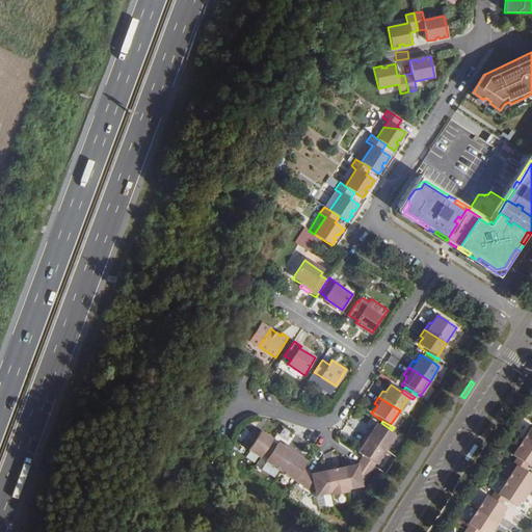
[(390,433),(392,430),(381,423),(379,426),(390,433)]
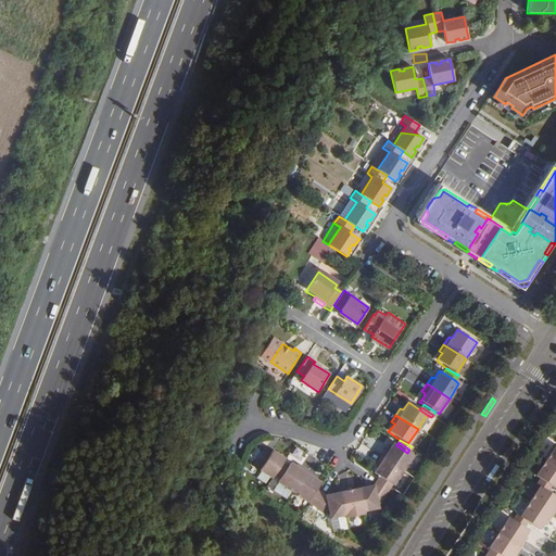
[(381,457),(404,471),(414,456),(407,453),(396,445),(393,443),(391,449),(389,452),(386,450),(381,457)]
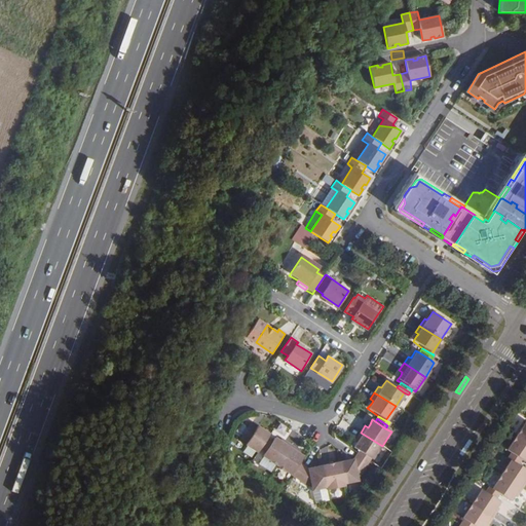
[(517,437),(525,442),(525,422),(517,437)]
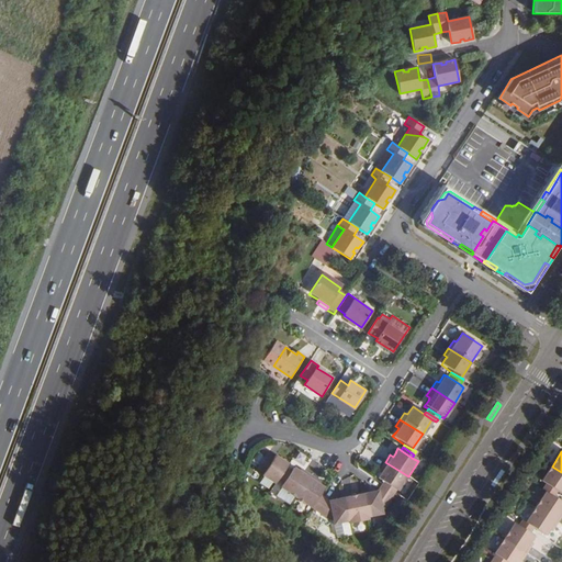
[(262,476),(276,485),(279,481),(287,469),(289,465),(276,457),(273,460),(267,456),(258,469),(265,473),(262,476)]
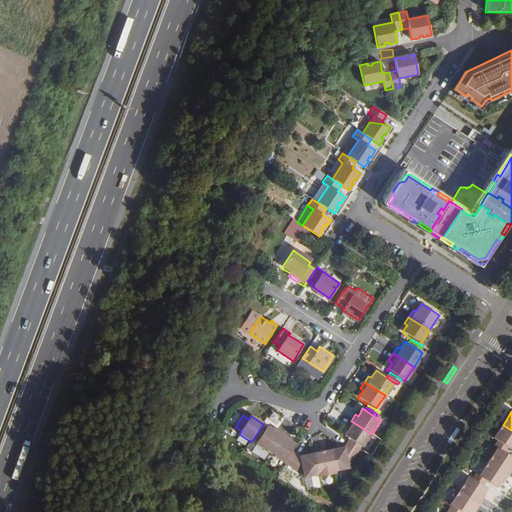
[(363,448),(372,434),(351,421),(347,427),(349,429),(347,432),(344,436),(350,440),(361,447),(363,448)]
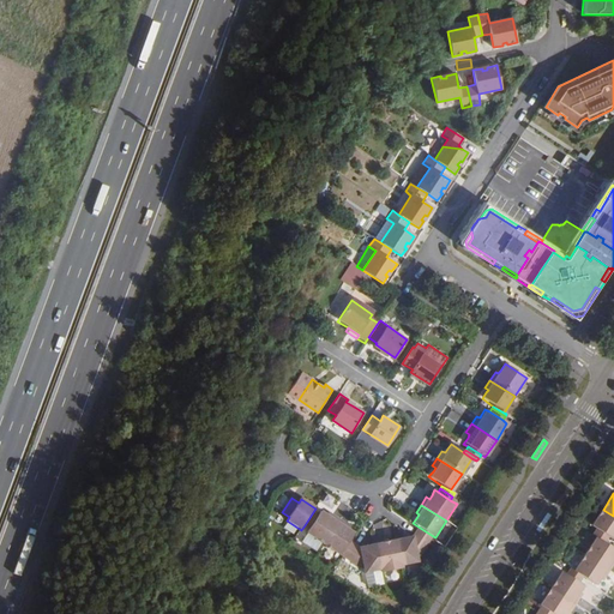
[(613,516),(603,510),(591,525),(596,529),(608,537),(613,540),(613,537),(613,516)]
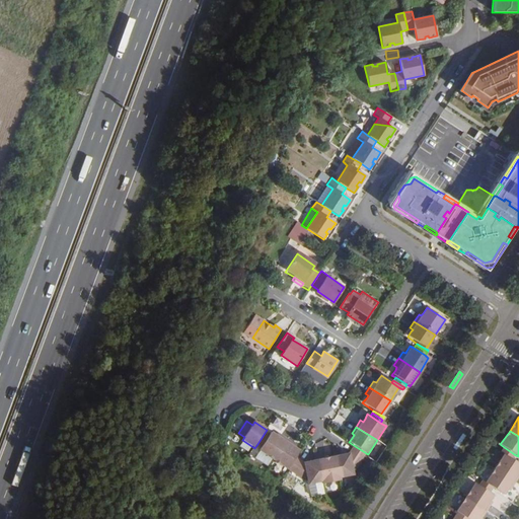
[(260,451),(274,460),(288,440),(281,436),(279,438),(277,436),(272,433),(270,436),(265,433),(257,444),(263,447),(260,451)]
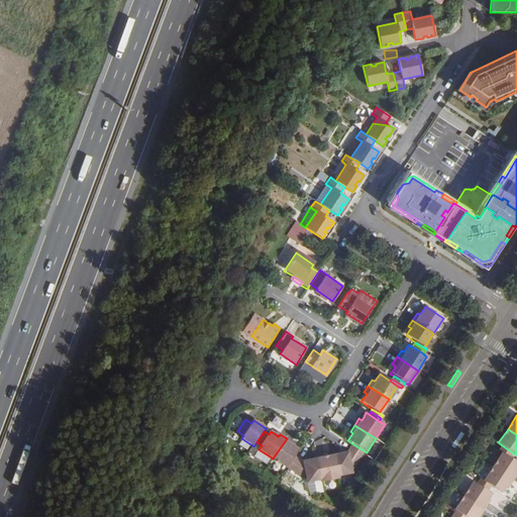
[(462,432),(452,446),(456,449),(466,434),(462,432)]
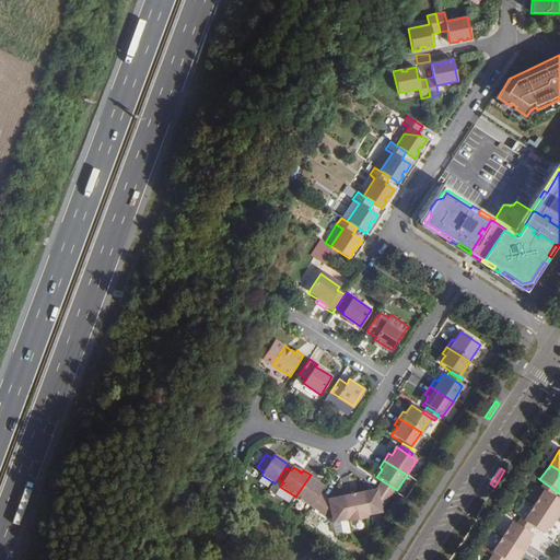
[(311,475),(295,497),(311,506),(319,494),(324,487),(318,483),(315,482),(317,479),(311,475)]
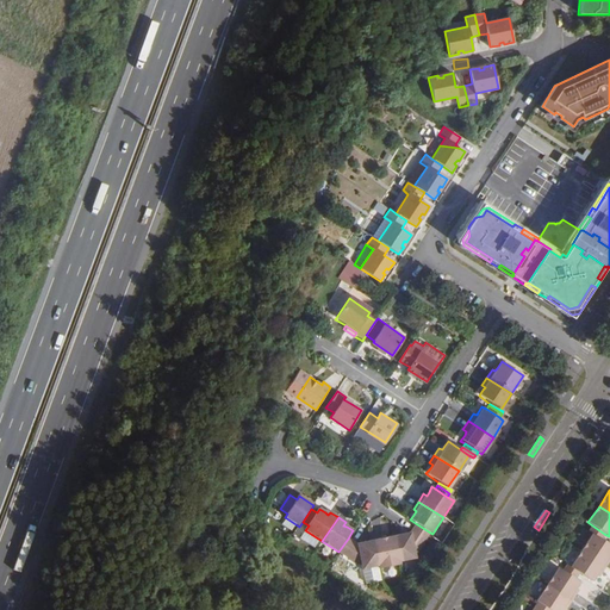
[(416,527),(429,535),(430,533),(417,524),(416,527)]
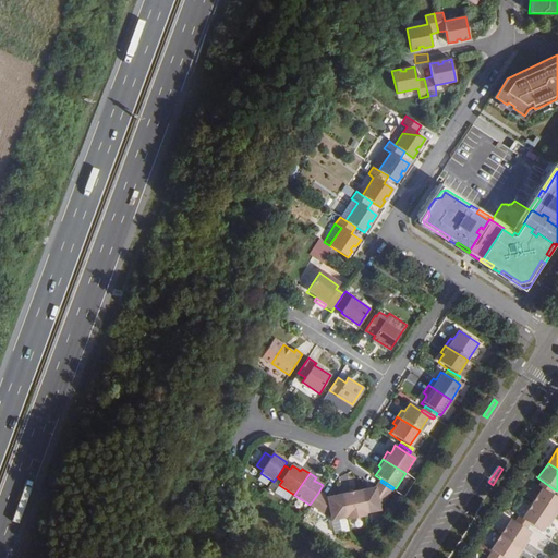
[(540,484),(550,492),(553,488),(542,481),(540,484)]
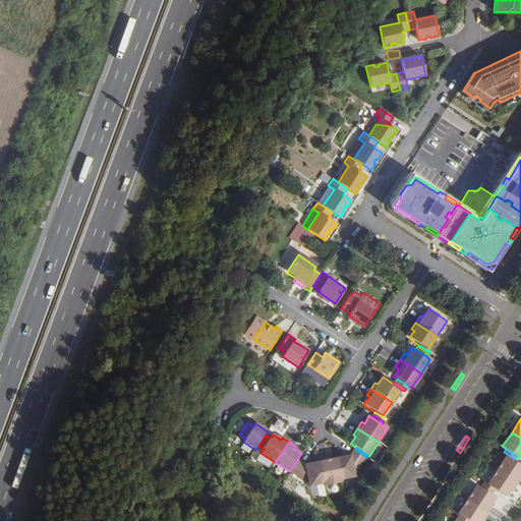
[(357,471),(366,457),(355,450),(351,456),(337,459),(342,480),(355,477),(353,472),(357,471)]
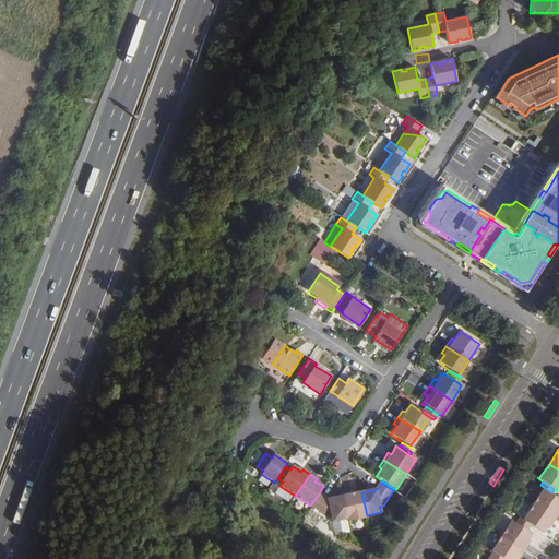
[(550,495),(551,492),(540,485),(539,487),(543,489),(550,495)]
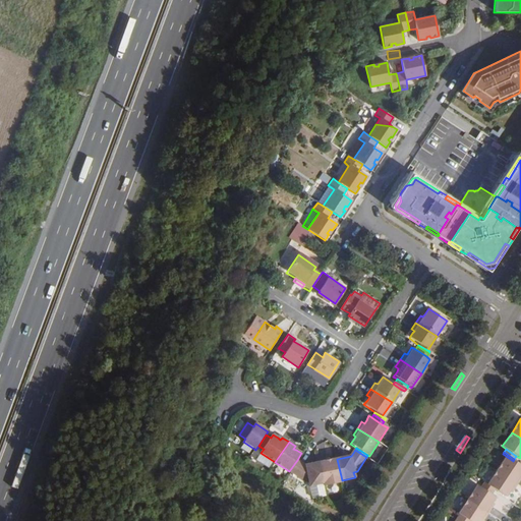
[(497,470),(518,484),(520,478),(520,476),(519,475),(520,472),(520,466),(513,461),(506,456),(497,470)]
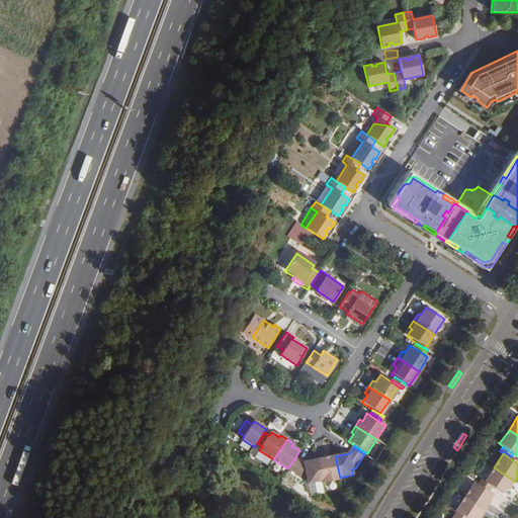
[(322,482),(322,484),(340,480),(340,478),(335,456),(318,460),(322,482)]
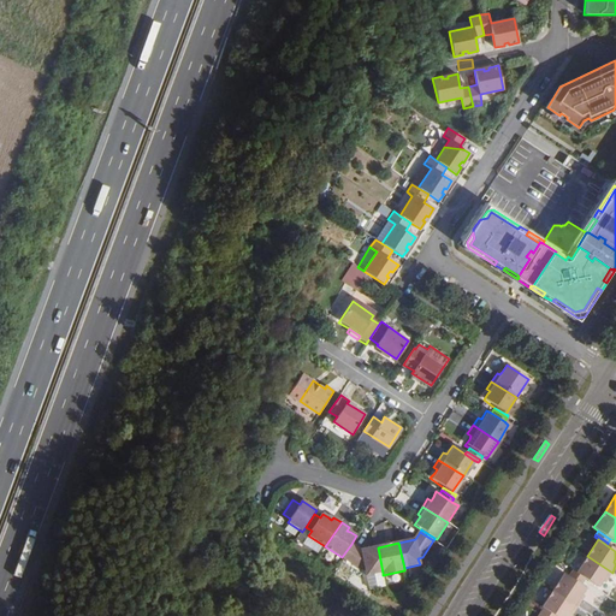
[(342,557),(345,560),(354,545),(351,544),(342,557)]
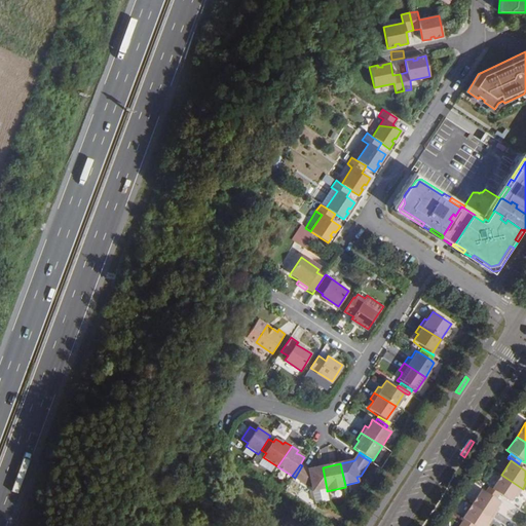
[(302,465),(295,478),(308,487),(312,487),(312,491),(313,491),(327,489),(323,467),(309,470),(302,465)]
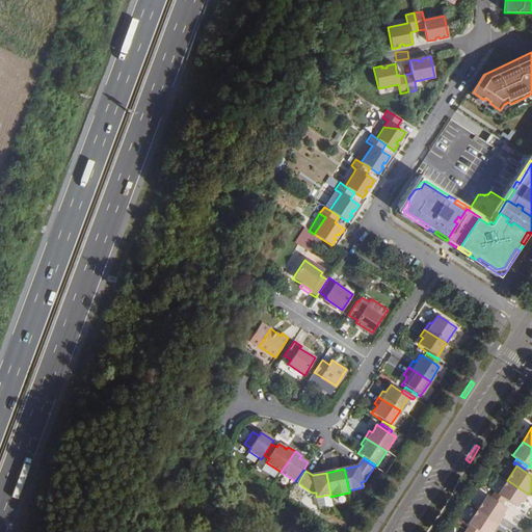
[(525,501),(529,495),(507,480),(498,496),(505,500),(515,507),(520,502),(522,499),(525,501)]
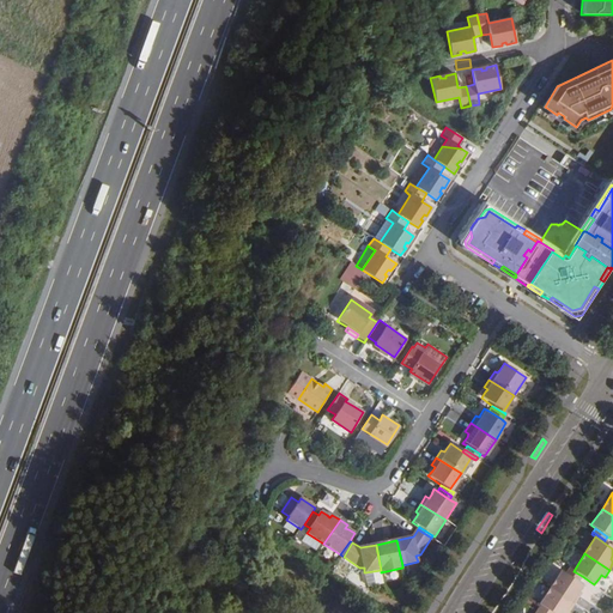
[(568,570),(581,578),(582,576),(574,571),(569,569),(568,570)]
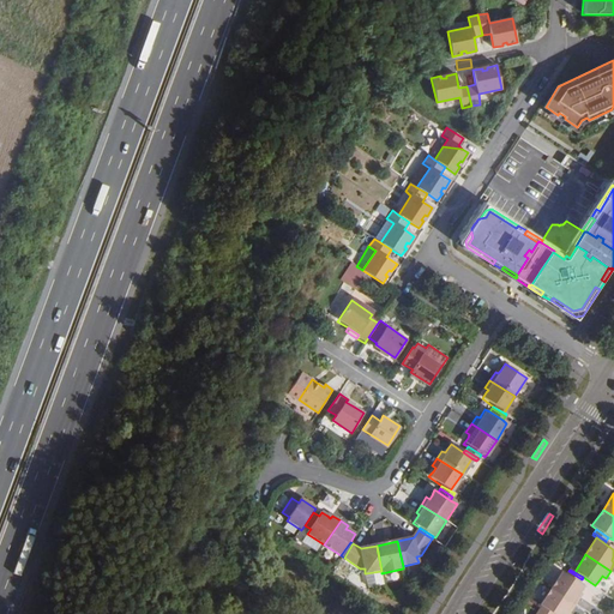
[(381,571),(366,573),(369,588),(384,585),(381,573),(381,571)]
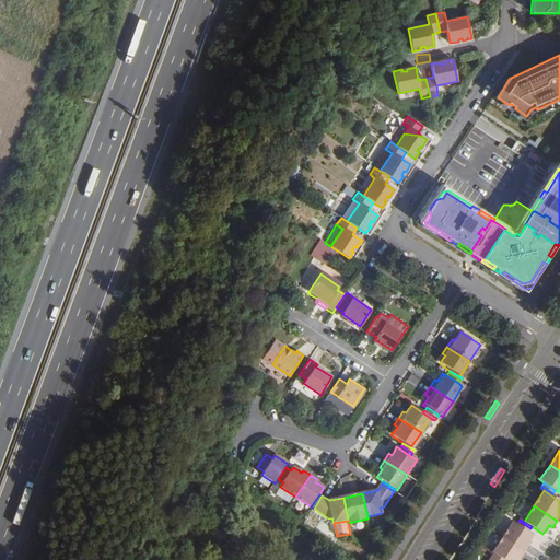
[(528,532),(531,528),(518,521),(516,524),(528,532)]
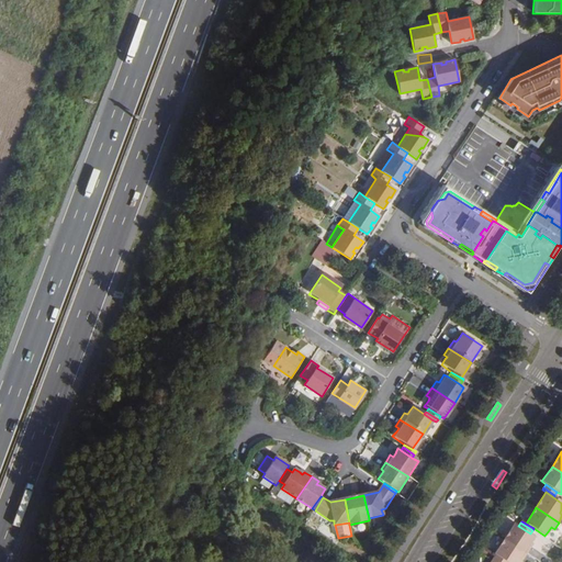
[(504,539),(527,553),(531,547),(528,544),(530,541),(535,537),(530,534),(518,526),(514,524),(504,539)]
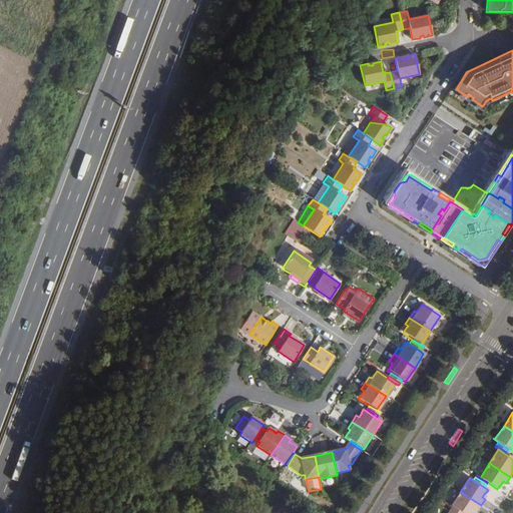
[(478,510),(481,505),(460,492),(451,506),(453,507),(462,512),(473,512),(474,512),(476,509),(478,510)]
